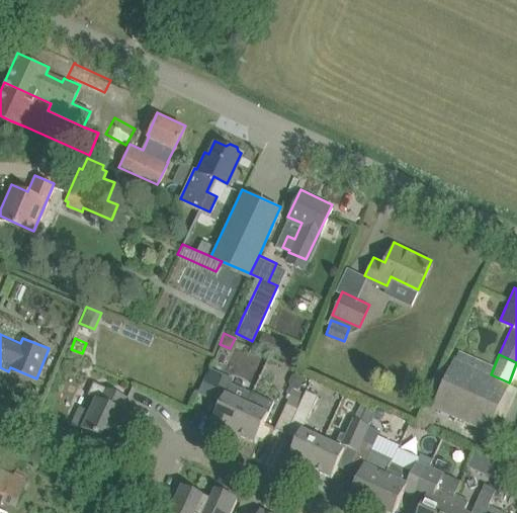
[(453,357),(432,405),(488,429),(509,382),(491,374),(453,357)]
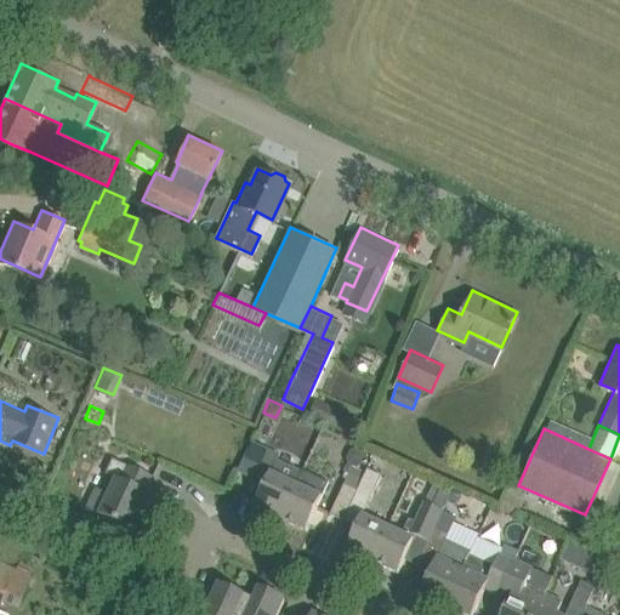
[(254,502),(279,514),(301,468),(271,455),(273,448),(251,437),(237,468),(249,474),(248,477),(262,484),(254,502)]
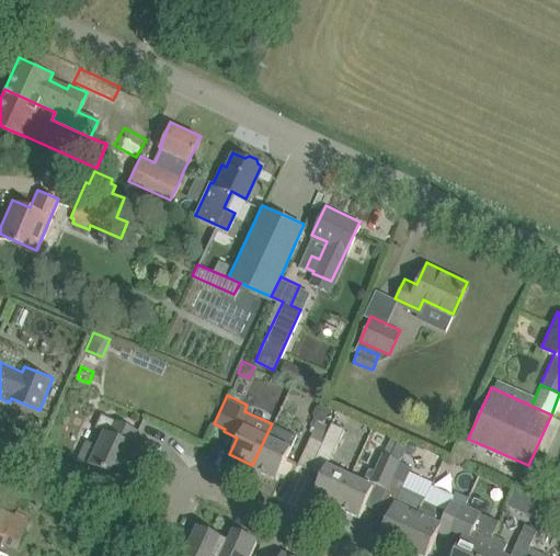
[(315,403),(311,409),(312,413),(320,417),(324,416),(327,409),(326,405),(318,401),(315,403)]
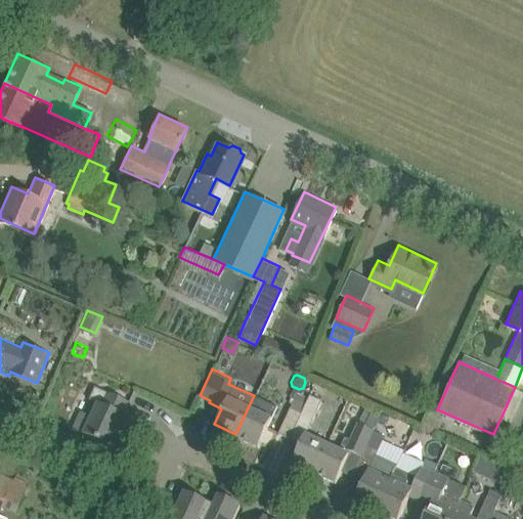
[(316,378),(305,401),(298,418),(308,423),(328,383),(316,378)]
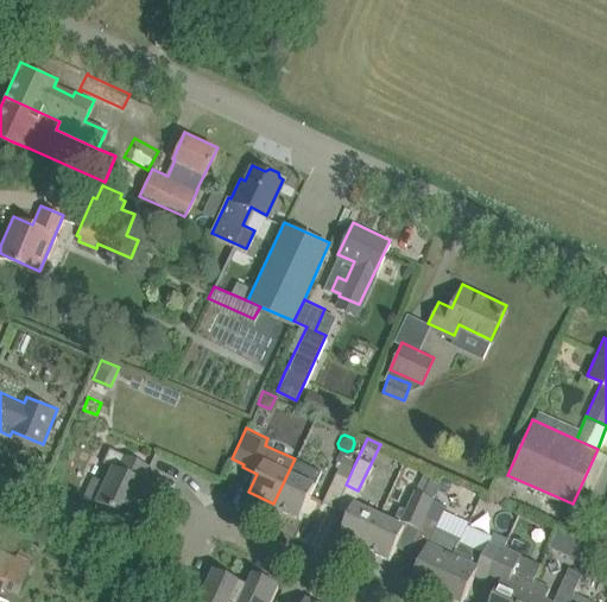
[(96,500),(118,511),(139,520),(156,485),(144,479),(150,463),(128,454),(109,444),(102,460),(113,464),(106,480),(92,474),(82,494),(96,500)]
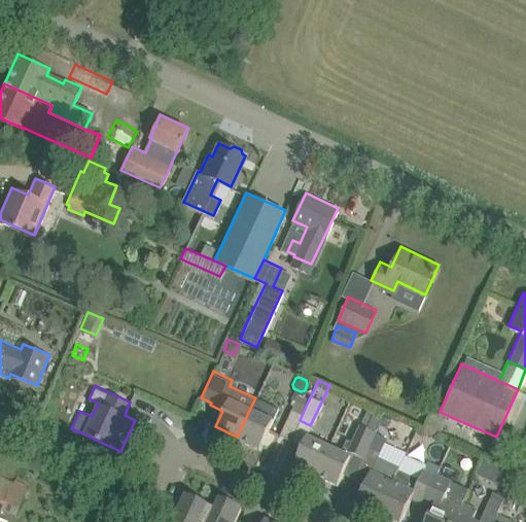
[(255,397),(237,437),(259,447),(278,407),(255,395),(255,397)]
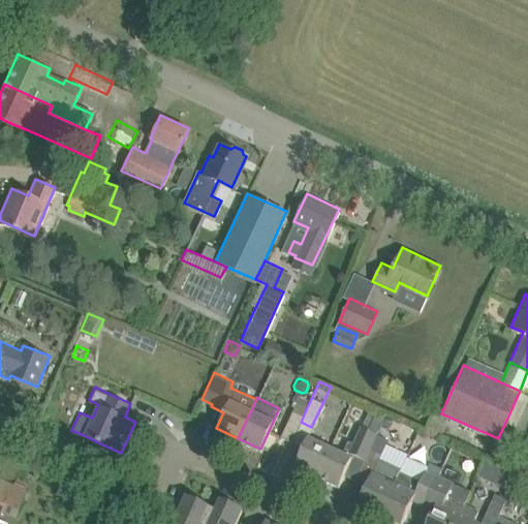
[(301,422),(308,405),(297,399),(280,435),(291,440),(301,422)]
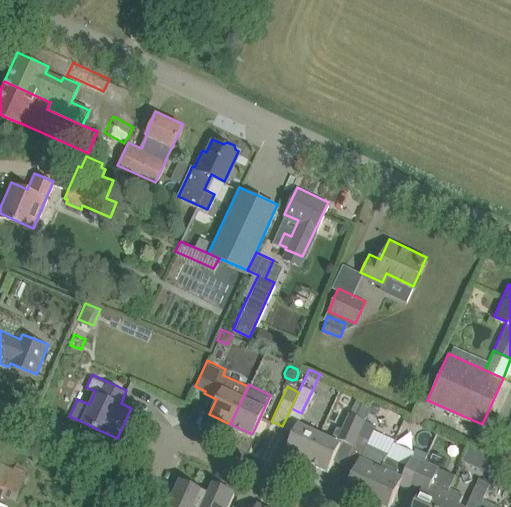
[(332,433),(352,443),(357,432),(364,418),(366,414),(381,421),(388,406),(358,391),(349,412),(348,411),(340,427),(336,425),(332,433)]
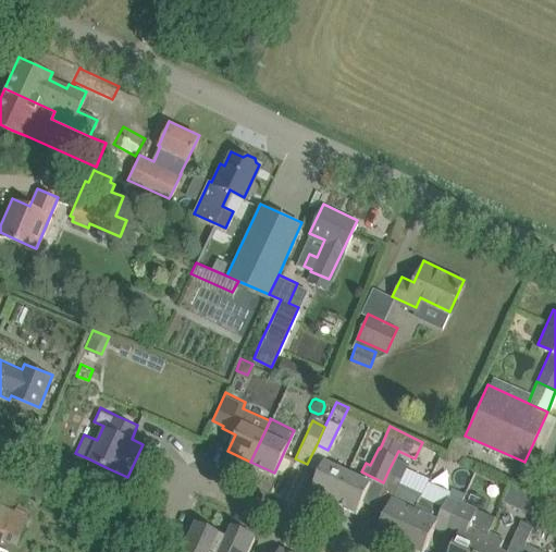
[(396,455),(388,470),(400,476),(408,461),(396,455)]
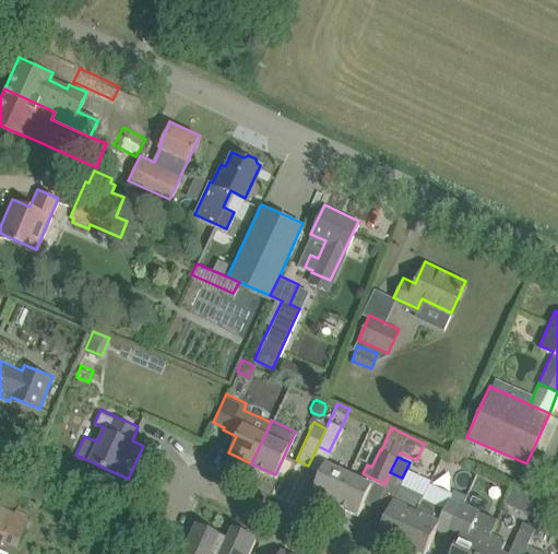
[(310,491),(334,502),(348,472),(324,461),(310,491)]
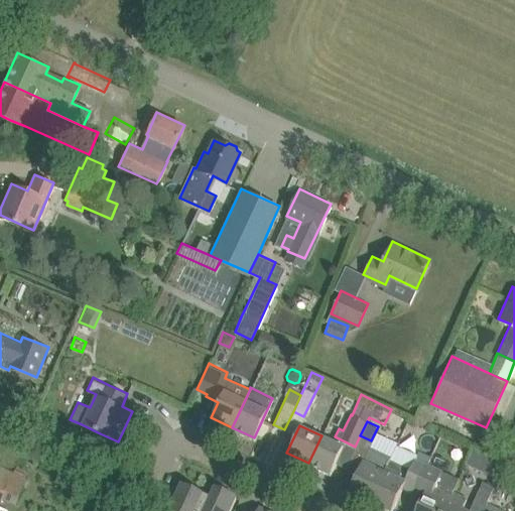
[(322,435),(308,463),(330,473),(343,445),(322,435)]
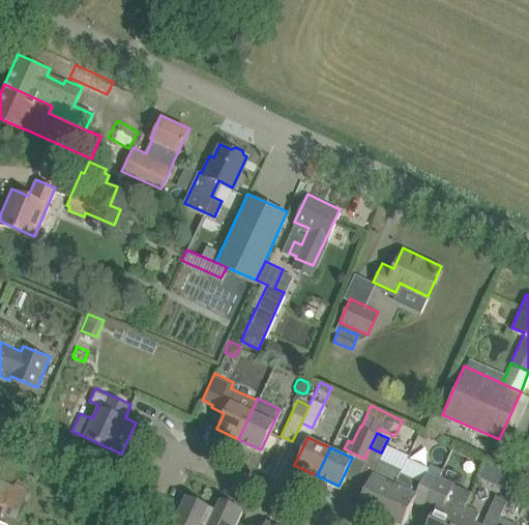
[(357,503),(380,514),(400,470),(402,467),(380,457),(381,453),(370,447),(364,459),(356,476),(368,482),(357,503)]
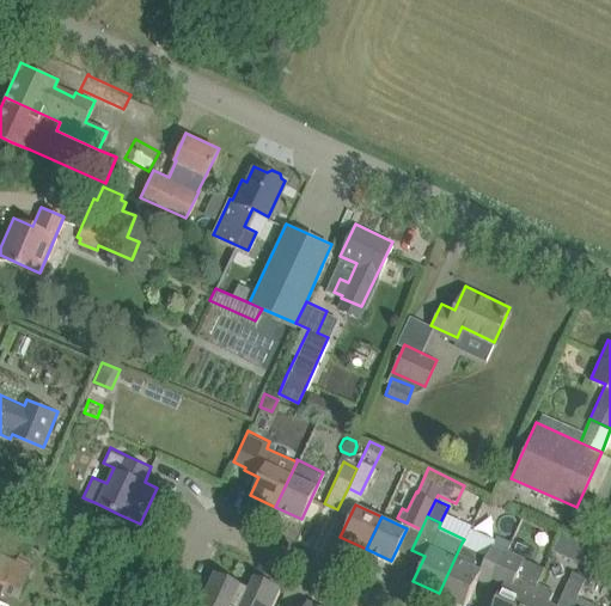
[(585,527),(580,537),(594,544),(599,533),(585,527)]
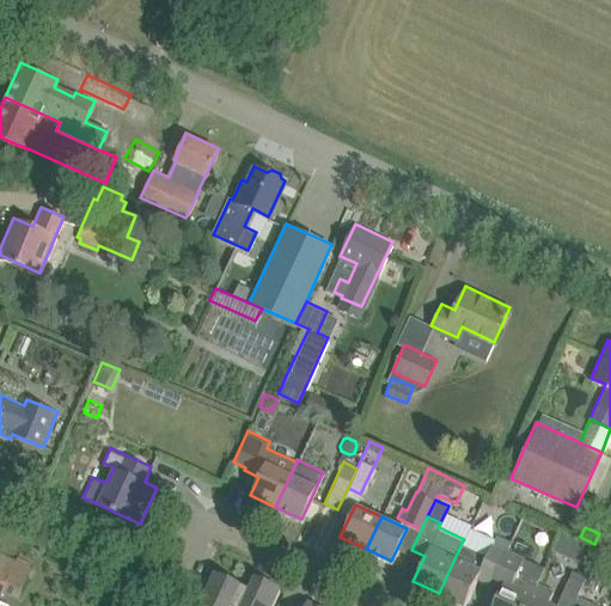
[(490,582),(495,571),(506,549),(511,538),(496,532),(493,543),(487,555),(462,543),(439,593),(464,605),(477,576),(490,582)]
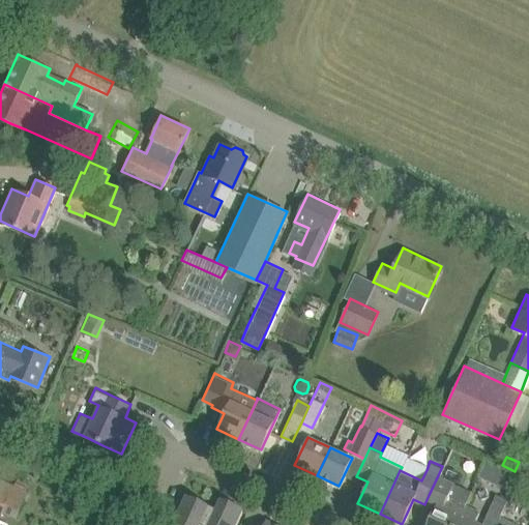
[(502,467),(496,483),(510,489),(518,474),(502,467)]
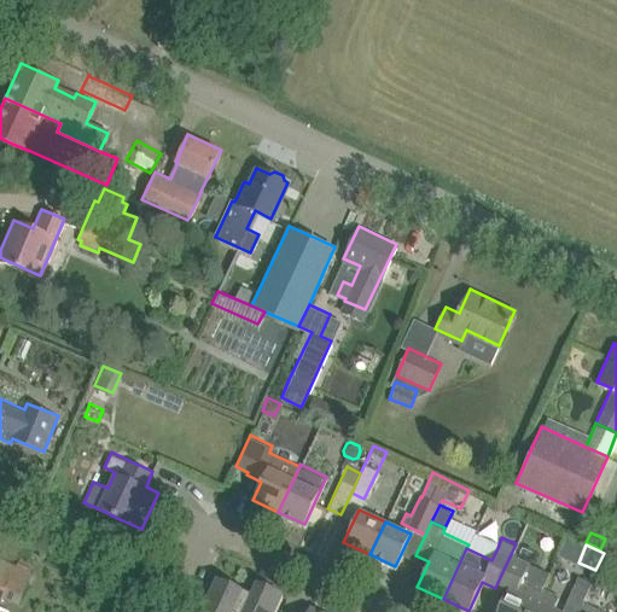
[(530,611),(542,587),(548,572),(524,561),(511,554),(500,577),(495,588),(506,593),(496,611),(530,611)]
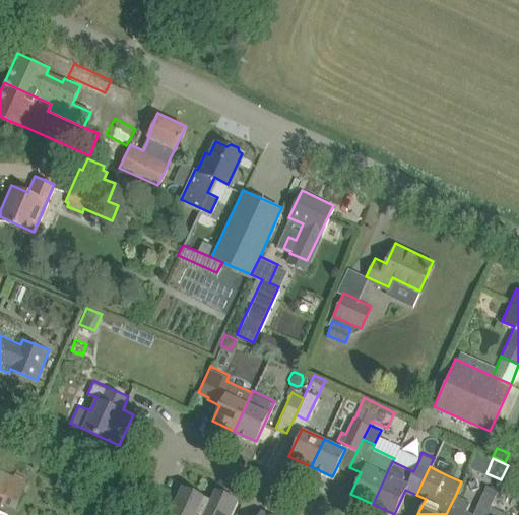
[(0,502),(2,503),(3,501),(15,506),(26,479),(0,467),(0,502)]
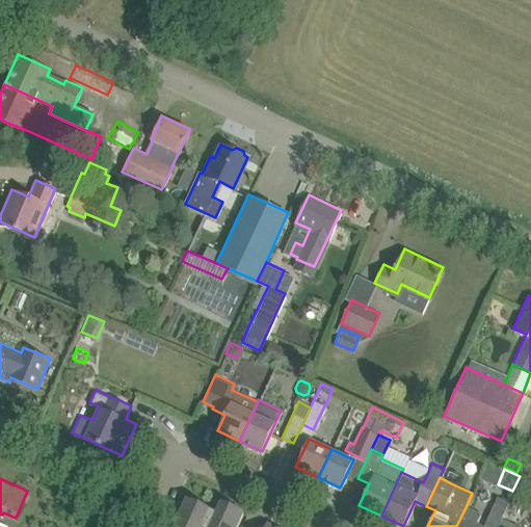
[(484,520),(496,525),(508,499),(510,496),(499,491),(484,520)]
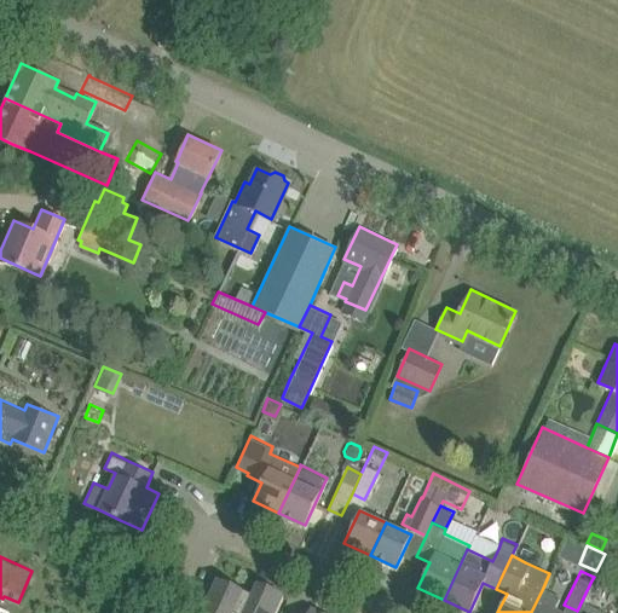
[(217,579),(207,601),(200,612),(273,612),(283,594),(258,582),(253,594),(217,579)]
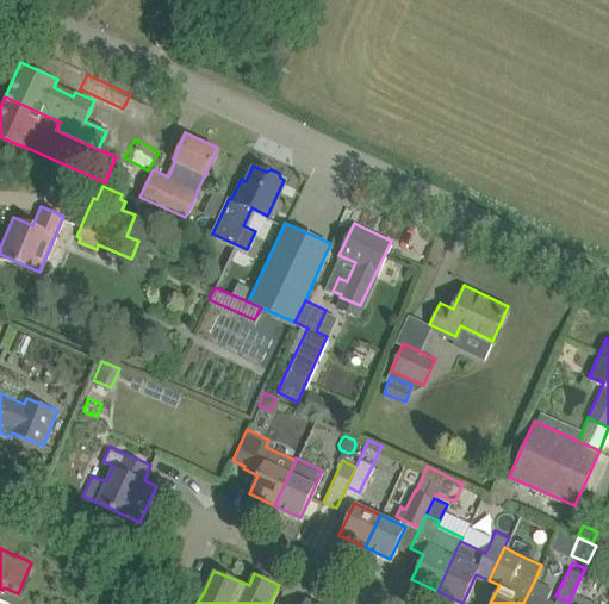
[(535,579),(523,603),(555,603),(540,597),(546,584),(535,579)]
